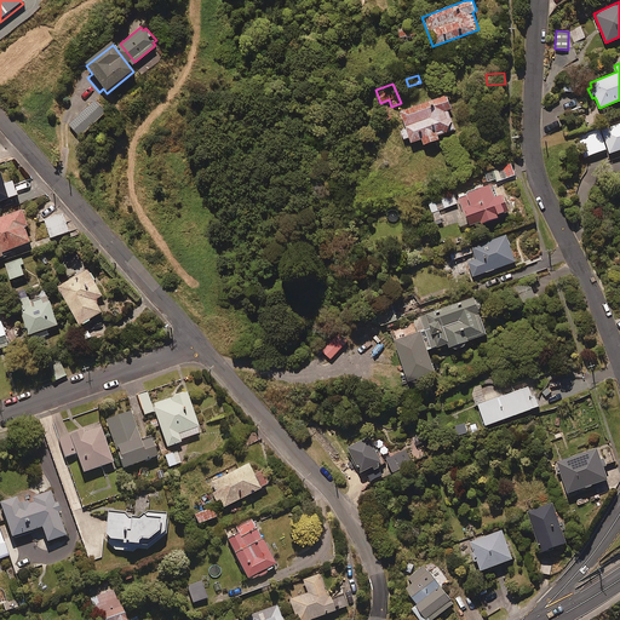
[(452,108),(448,93),(400,109),(405,128),(401,130),(403,138),(407,137),(409,143),(423,139),(423,143),(440,139),(438,133),(454,130),(448,109),(452,108)]
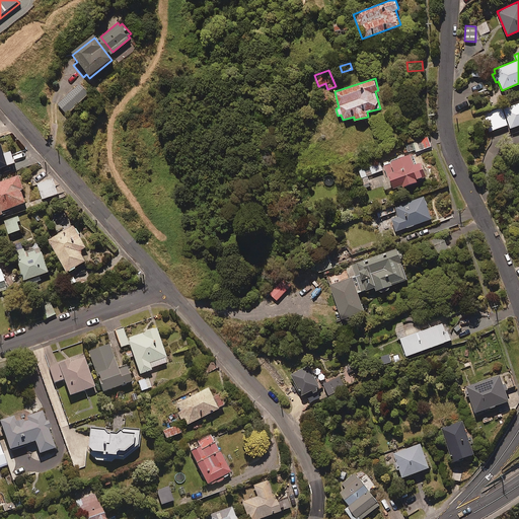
[(88,92),(79,83),(57,104),(66,114),(88,92)]
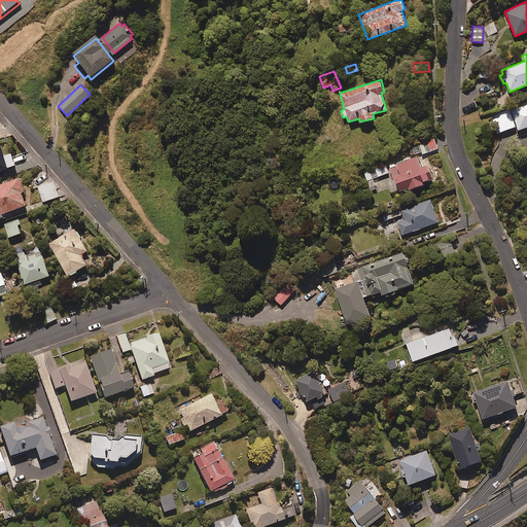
[(526,103),(511,110),(518,130),(526,126),(526,103)]
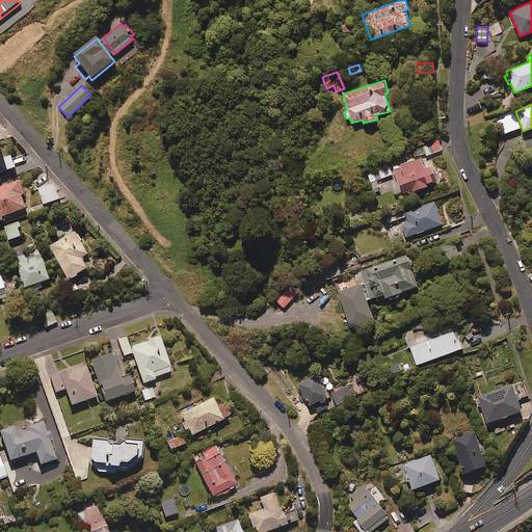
[(520,128),(513,113),(498,120),(503,134),(520,128)]
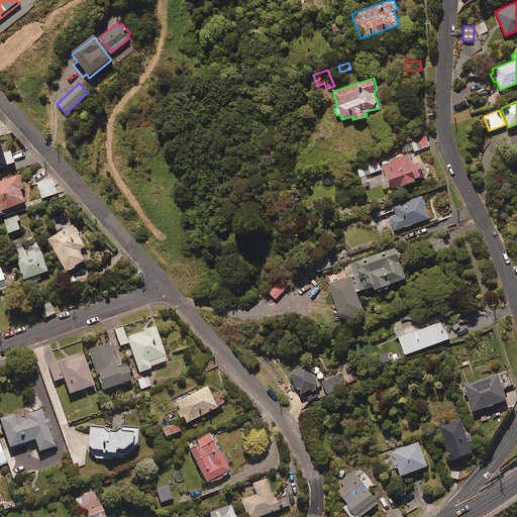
[(429,145),(426,134),(404,141),(408,152),(429,145)]
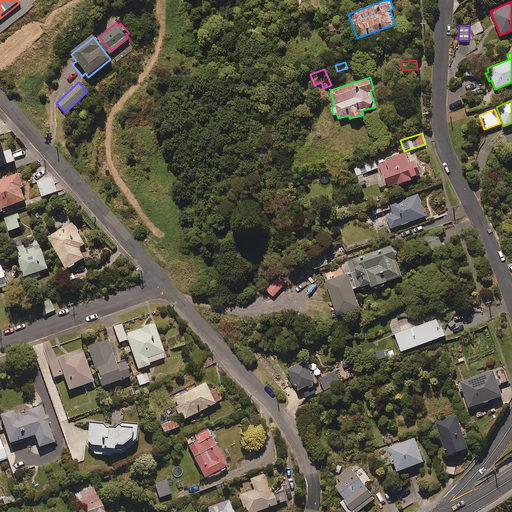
[(0,141),(0,164),(14,160),(10,148),(4,150),(0,141)]
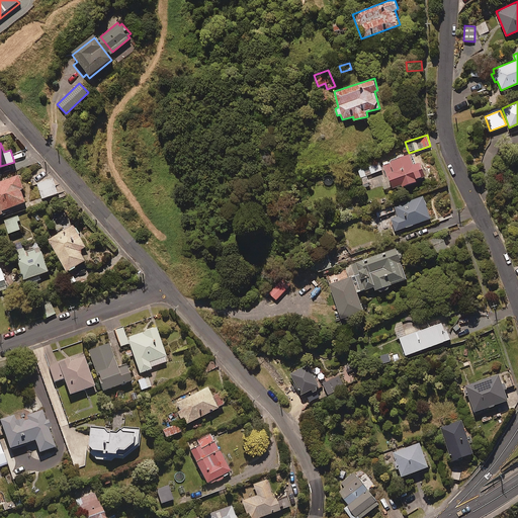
[(402,184),(402,186),(417,180),(417,178),(422,176),(419,169),(422,168),(419,160),(415,161),(412,153),(382,163),(392,188),(402,184)]
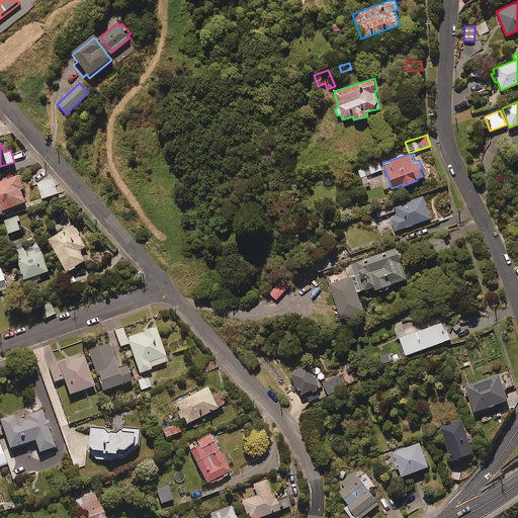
[(357,170),(365,188),(370,186),(366,176),(382,170),(378,161),(357,170)]
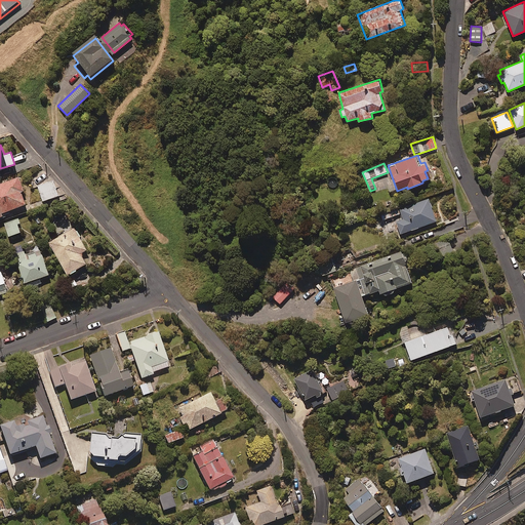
[(24,190),(18,176),(0,184),(0,216),(4,215),(3,213),(26,204),(21,191),(24,190)]
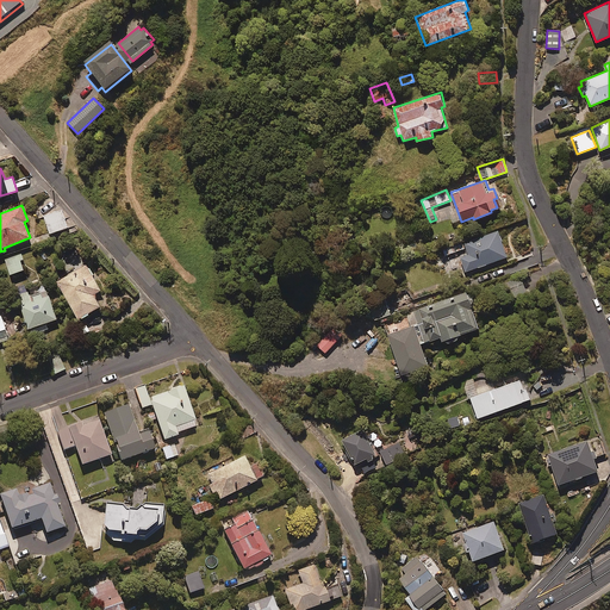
[(68,228),(61,210),(43,216),(49,234),(68,228)]
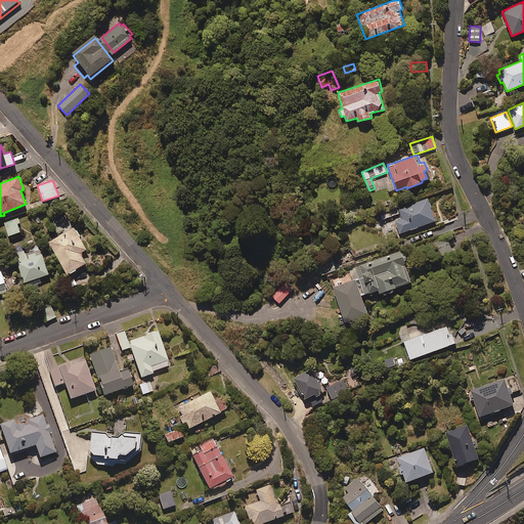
[(436,220),(428,198),(399,209),(402,218),(395,220),(400,233),(436,220)]
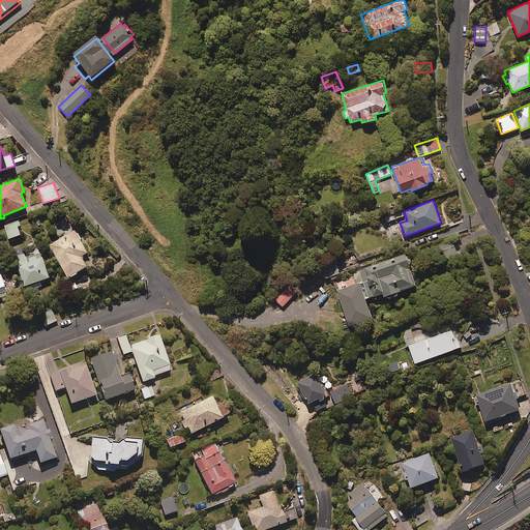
[(404,215),(402,210),(384,216),(386,223),(404,215)]
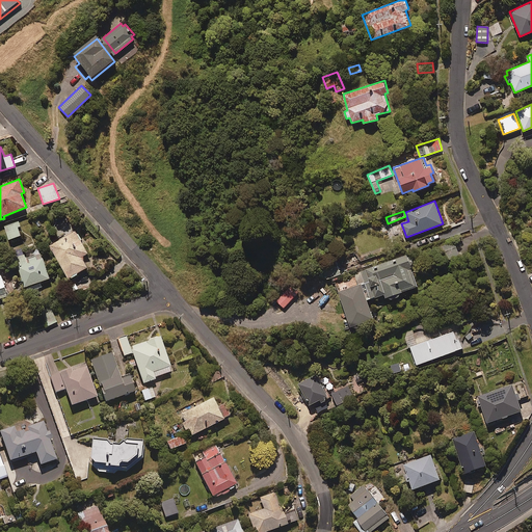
[(8,239),(21,235),(18,227),(20,225),(19,221),(4,225),(8,239)]
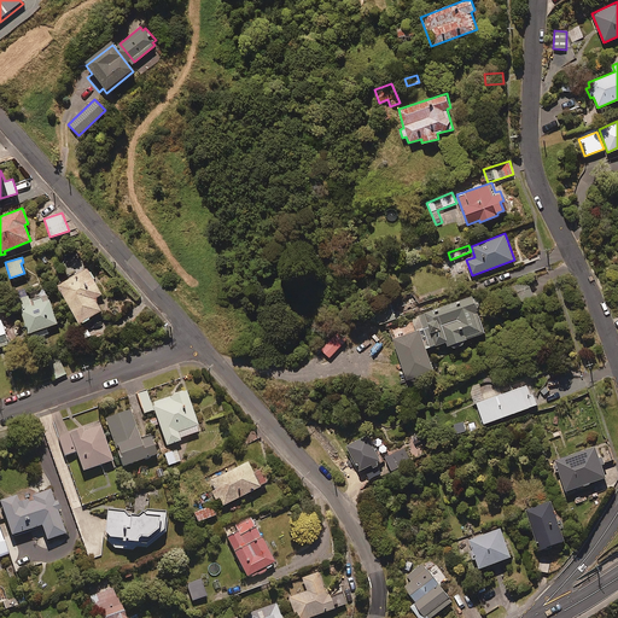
[(101,293),(88,268),(57,285),(77,322),(101,310),(94,297),(101,293)]
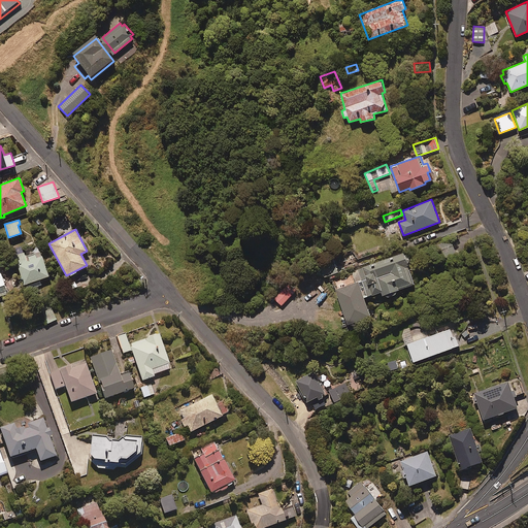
[(456,254),(451,239),(434,244),(439,259),(456,254)]
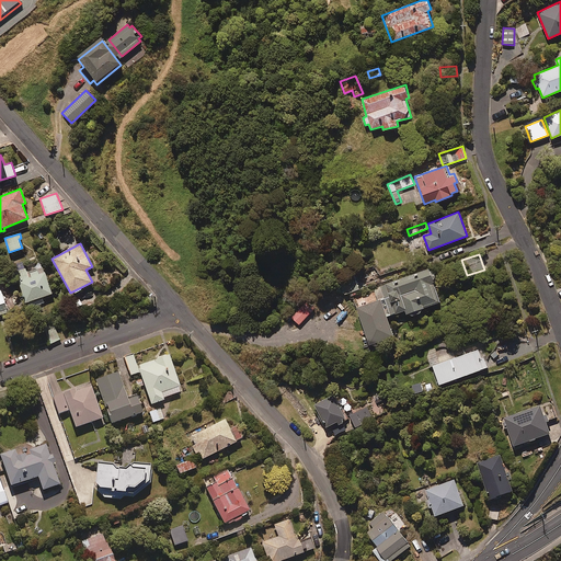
[(53,293),(44,268),(27,274),(26,268),(15,272),(27,308),(43,302),(42,297),(53,293)]
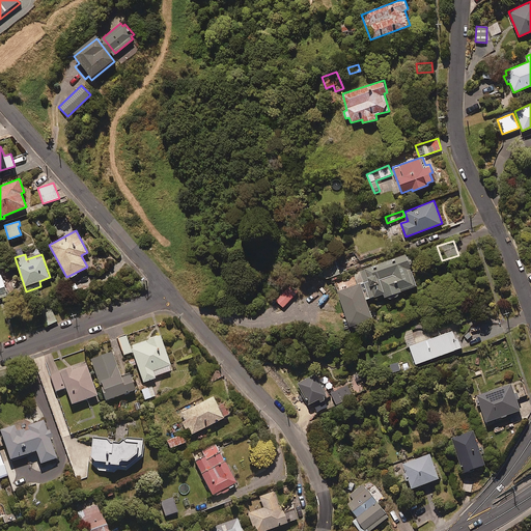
[(399,291),(417,286),(407,254),(357,270),(361,283),(338,290),(350,327),(373,319),(366,299),(384,294),(385,297),(387,296),(391,299),(394,299),(397,297),(399,291)]
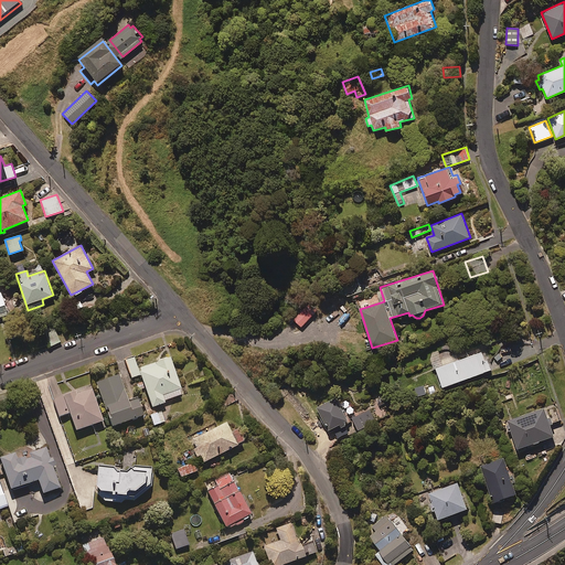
[(362,291),(358,279),(342,284),(347,297),(362,291)]
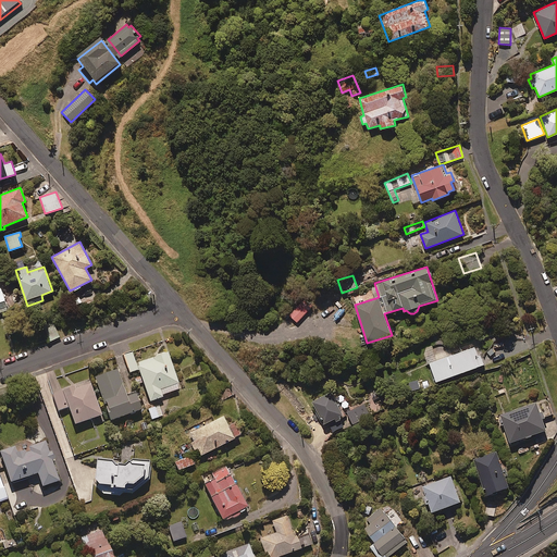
[(53,321),(44,325),(51,342),(61,337),(53,321)]
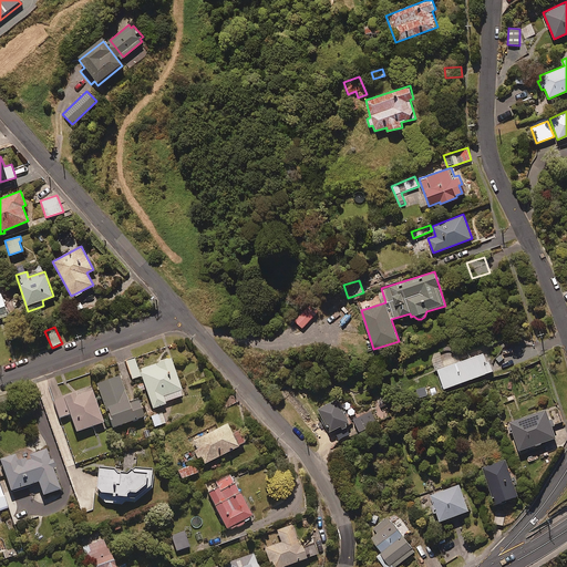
[(444,389),(493,371),(488,361),(487,362),(484,352),(460,361),(457,356),(444,361),(440,351),(431,354),(444,389)]
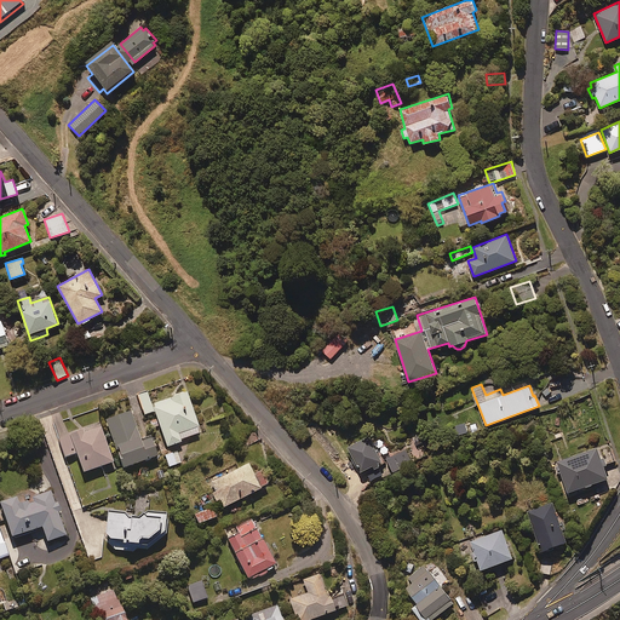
[(153,412),(147,392),(137,395),(143,414),(153,412)]
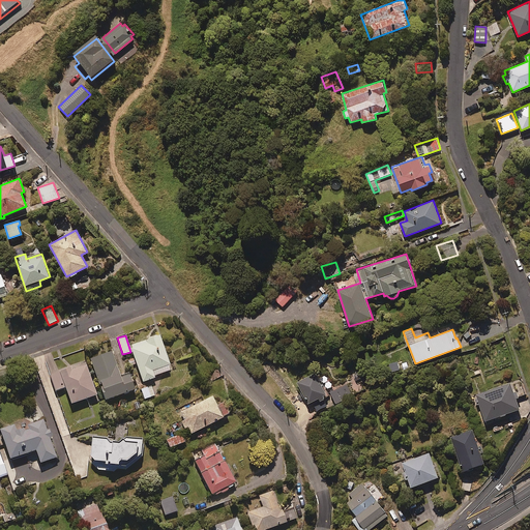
[(171,370),(158,335),(129,346),(142,382),(154,378),(153,376),(171,370)]
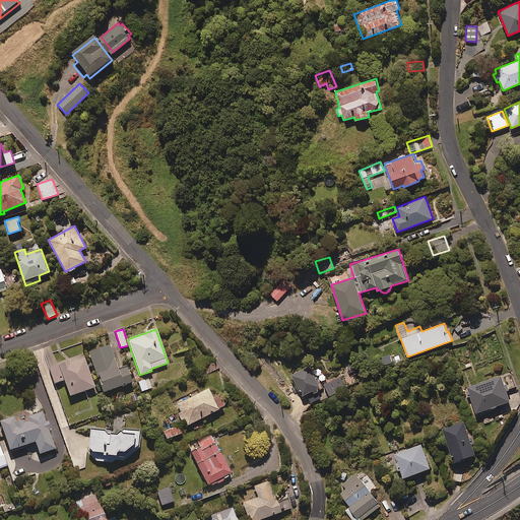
[(118,370),(109,344),(88,351),(102,392),(131,382),(126,367),(118,370)]
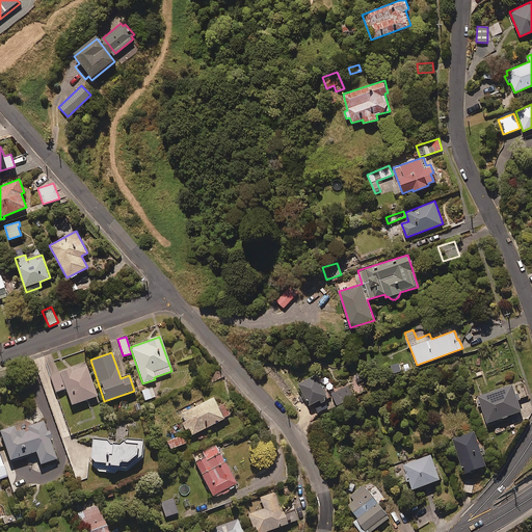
[(398,362),(391,365),(394,374),(409,369),(407,363),(400,366),(398,362)]
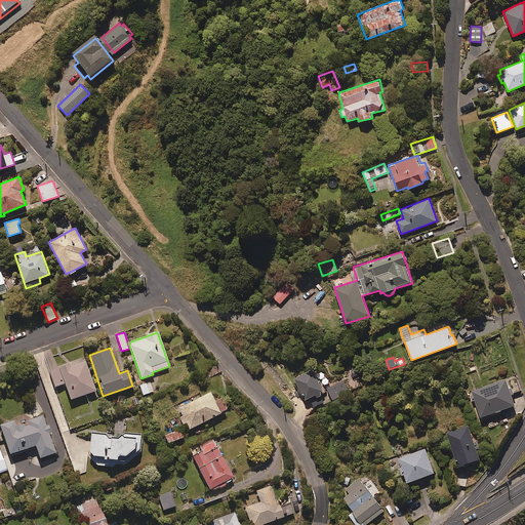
[(95,391),(83,359),(48,371),(54,387),(64,384),(70,400),(95,391)]
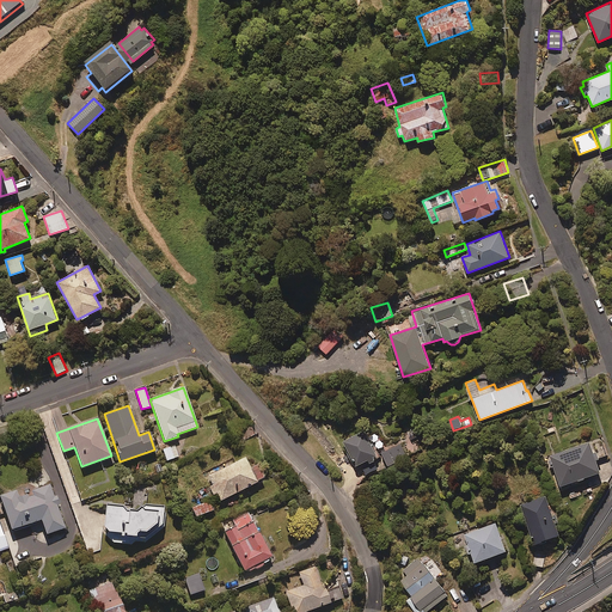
[(233,433),(238,444),(256,435),(251,424),(233,433)]
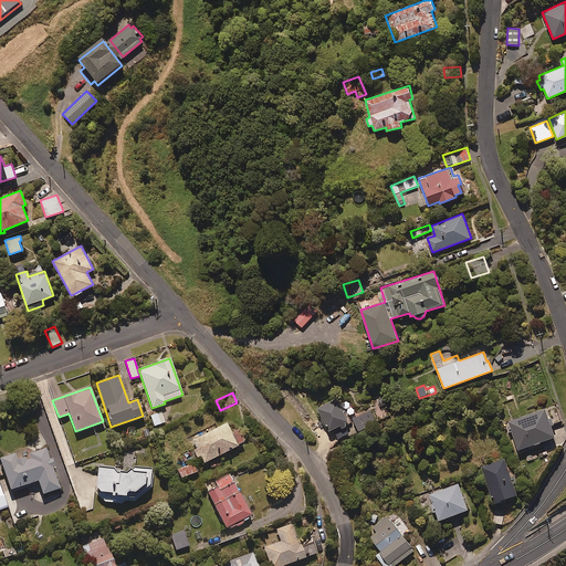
[(341,426),(342,428),(347,426),(346,422),(348,421),(337,398),(317,408),(328,431),(341,426)]
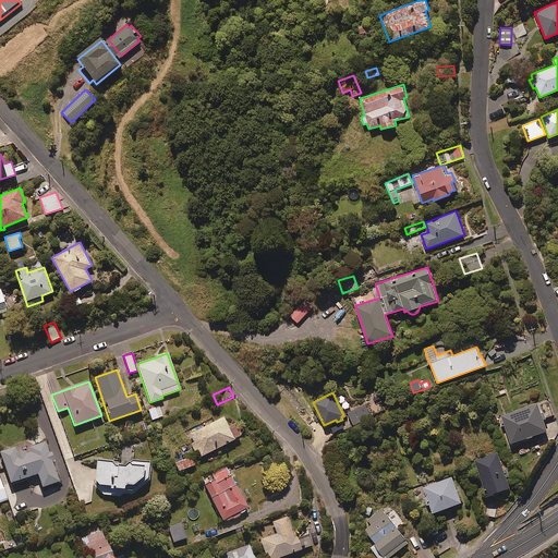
[(543,419),(547,417),(545,411),(541,413),(537,402),(500,415),(510,444),(547,431),(543,419)]
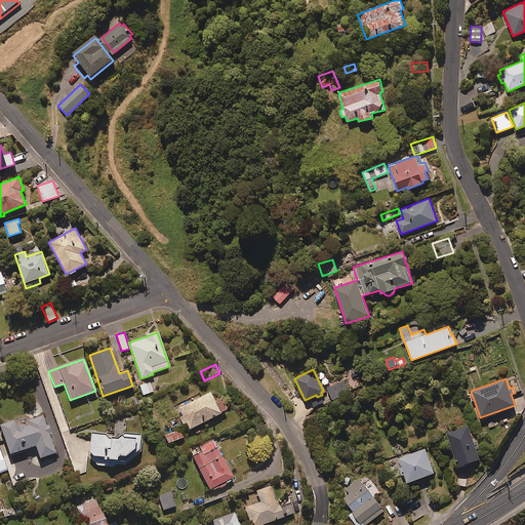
[(153,392),(149,382),(139,386),(143,396),(153,392)]
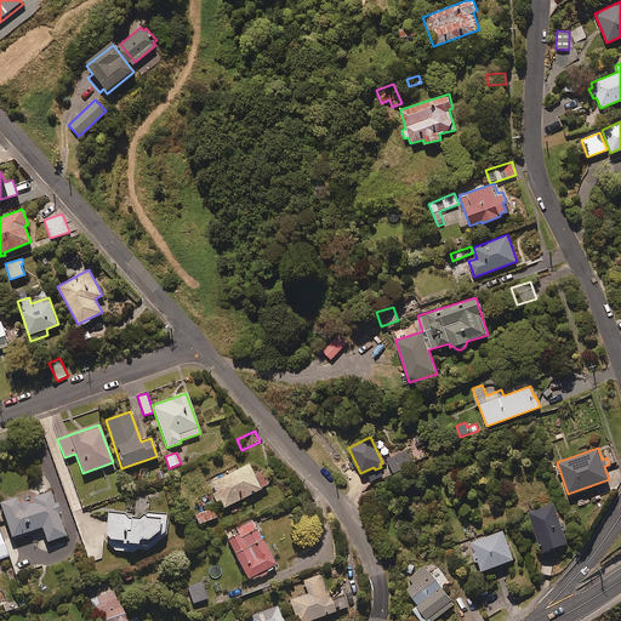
[(409,454),(389,462),(394,472),(414,465),(409,454)]
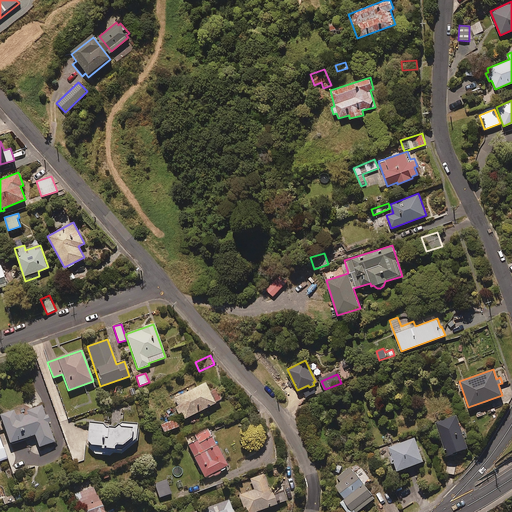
[(208,392),(204,382),(171,397),(181,420),(220,402),(215,389),(208,392)]
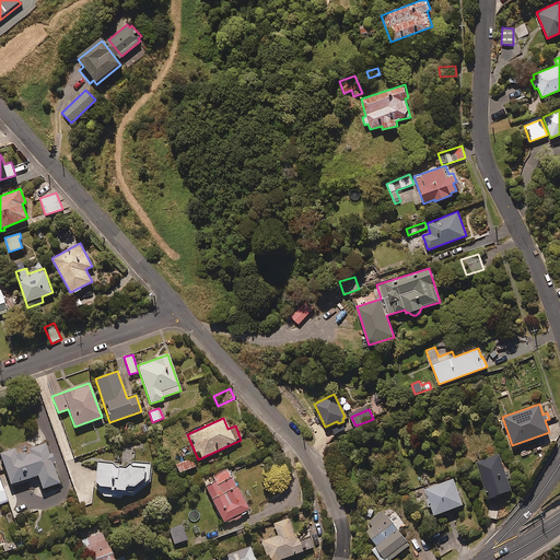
[(42,492),(59,487),(51,466),(55,465),(51,456),(49,457),(46,447),(16,457),(14,452),(0,456),(0,458),(10,488),(37,479),(42,492)]
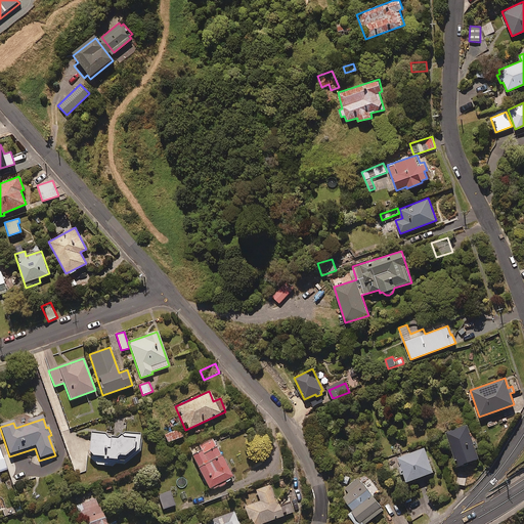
[(480,459),(467,425),(446,432),(460,467),(480,459)]
